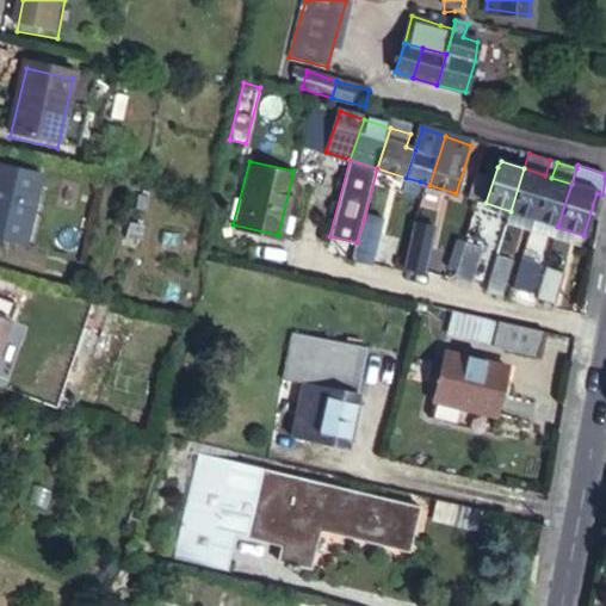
[(481,175),(476,174),(469,197),(475,199),(486,203),(498,167),(492,166),(489,172),(483,169),(481,175)]
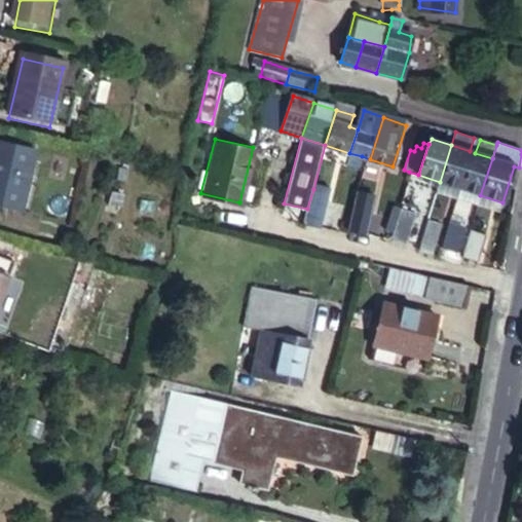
[(460,188),(472,152),(470,151),(451,145),(440,182),(460,188)]
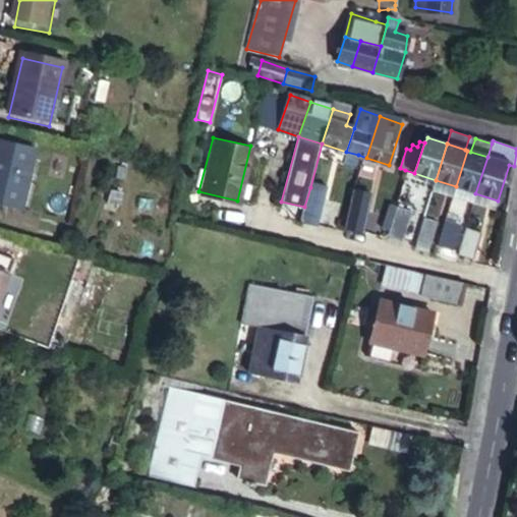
[(0,209),(17,213),(33,155),(0,147),(0,209)]
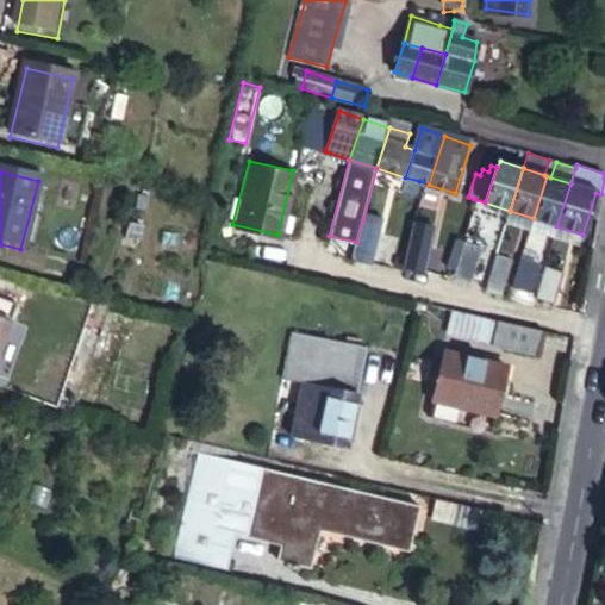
[(550,178),(547,176),(534,218),(556,226),(571,184),(550,178)]
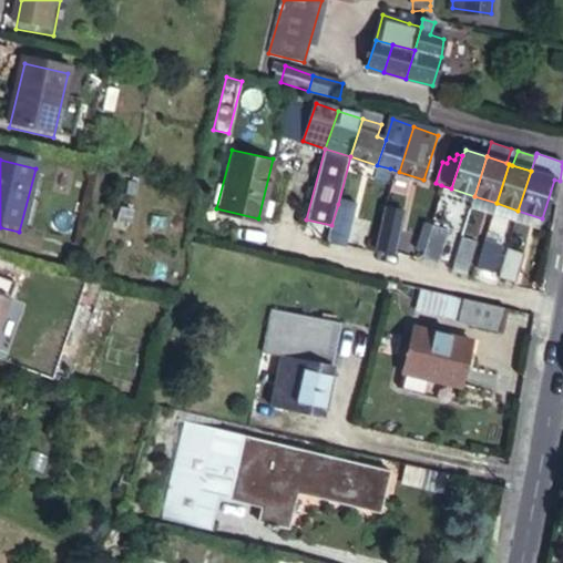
[(390,169),(377,165),(374,173),(380,175),(388,177),(390,169)]
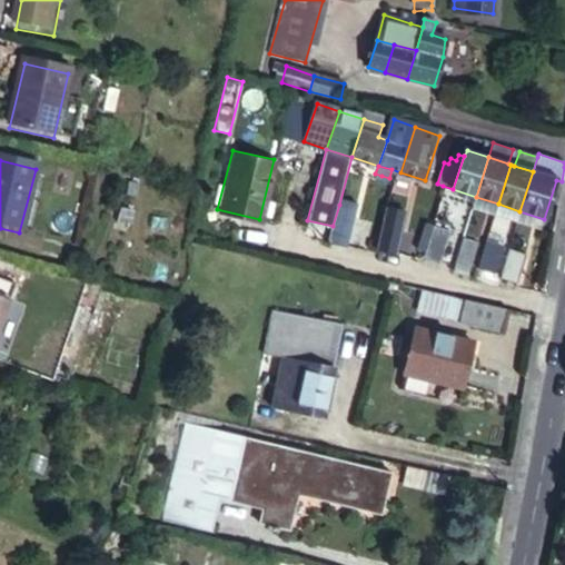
[(498,204),(476,197),(472,210),(495,217),(498,204)]
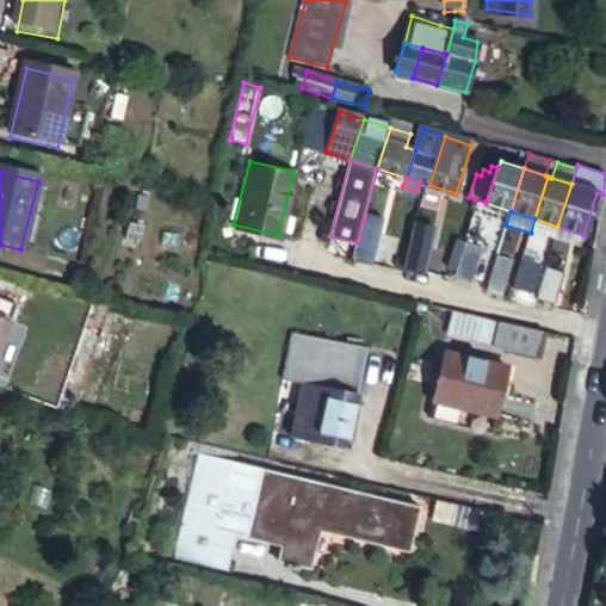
[(463,240),(469,216),(457,214),(451,236),(463,240)]
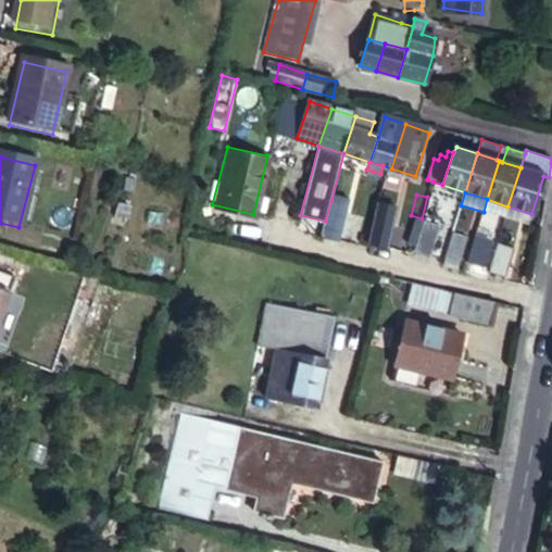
[(503,218),(507,207),(487,199),(484,212),(503,218)]
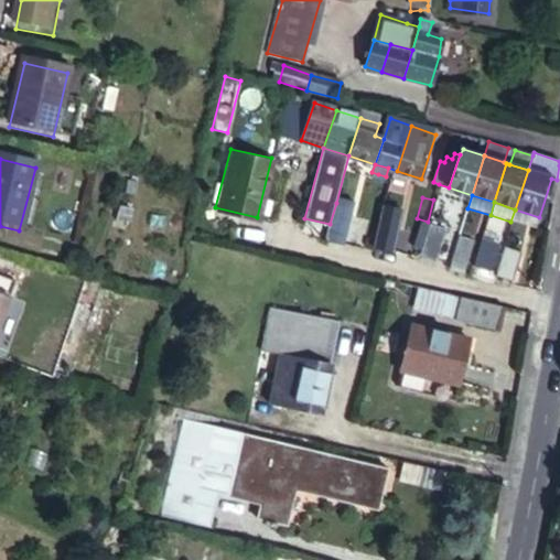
[(352,207),(336,203),(330,224),(326,238),(342,244),(352,207)]
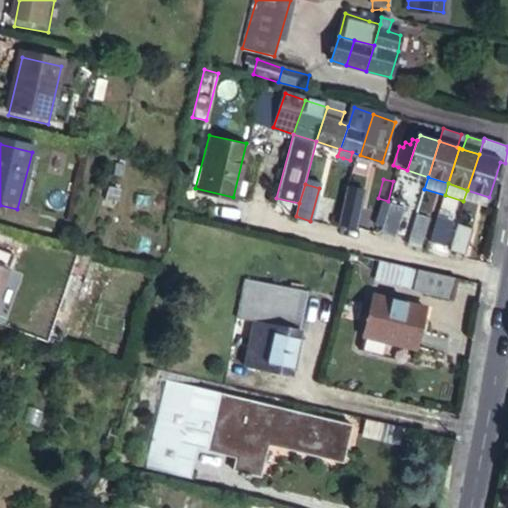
[(486,208),(489,197),(467,190),(463,201),(486,208)]
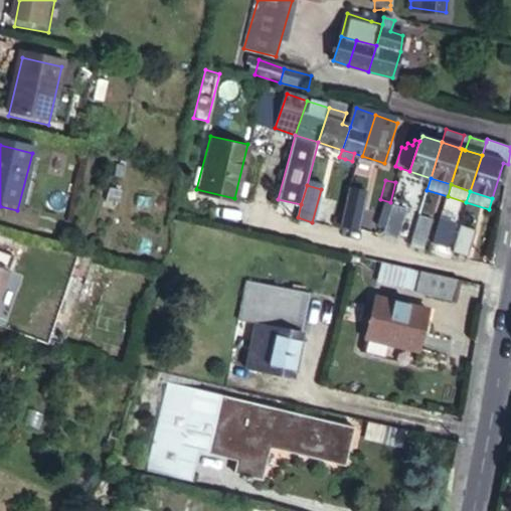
[(349,197),(340,225),(357,229),(364,201),(349,197)]
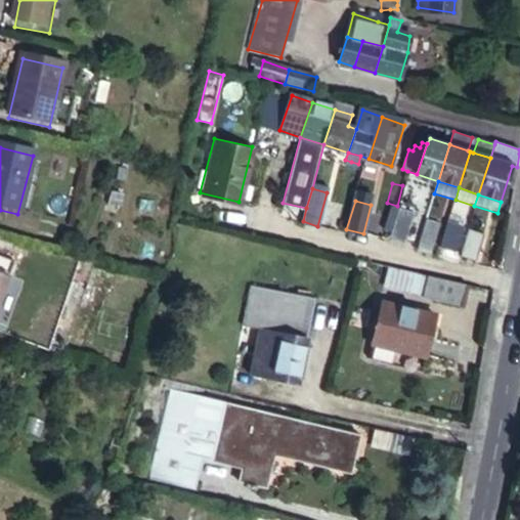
[(397,206),(390,236),(408,242),(417,212),(397,206)]
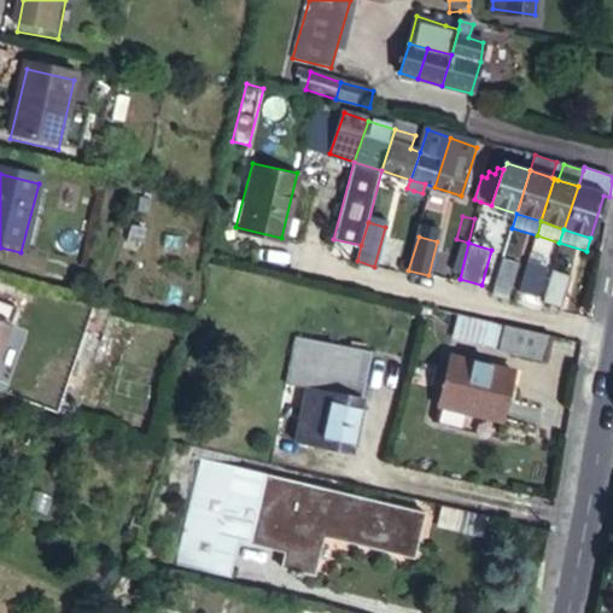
[(505,252),(492,296),(509,301),(521,257),(505,252)]
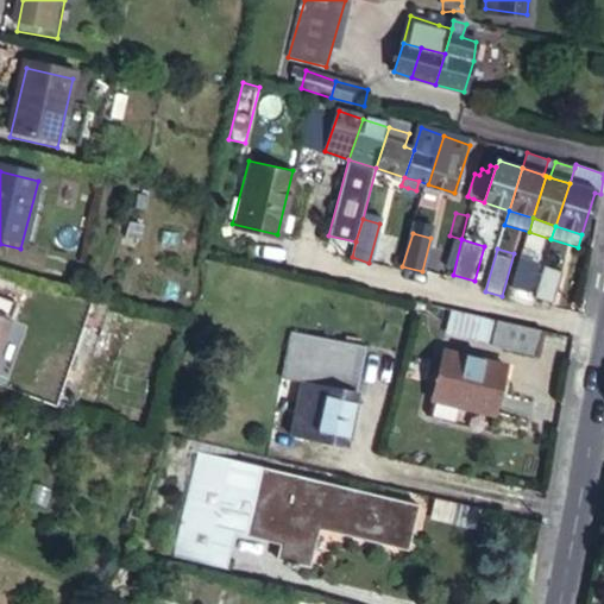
[(522,256),(511,287),(529,291),(539,260),(522,256)]
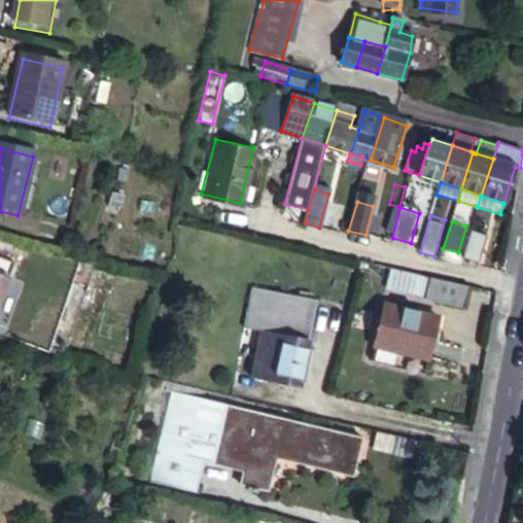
[(471,229),(462,257),(478,260),(486,233),(471,229)]
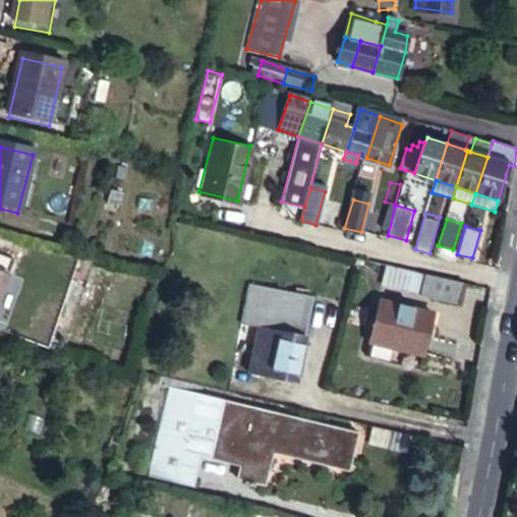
[(409,270),(381,263),(376,285),(405,292),(411,271),(409,270)]
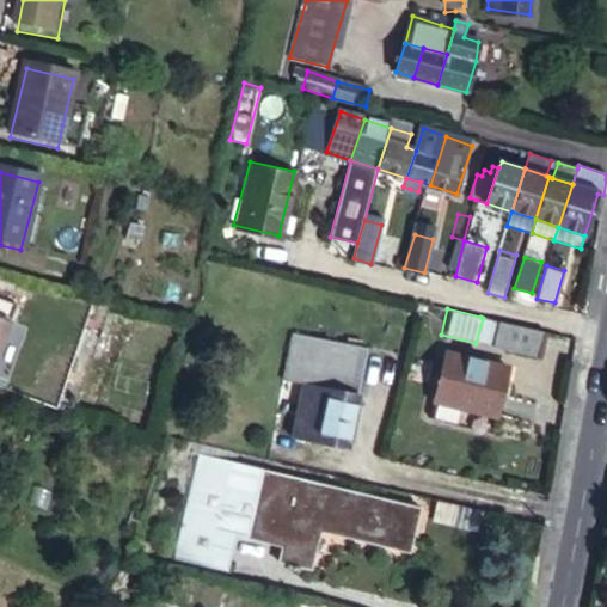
[(540,357),(547,332),(527,329),(504,323),(501,322),(495,347),(540,357)]
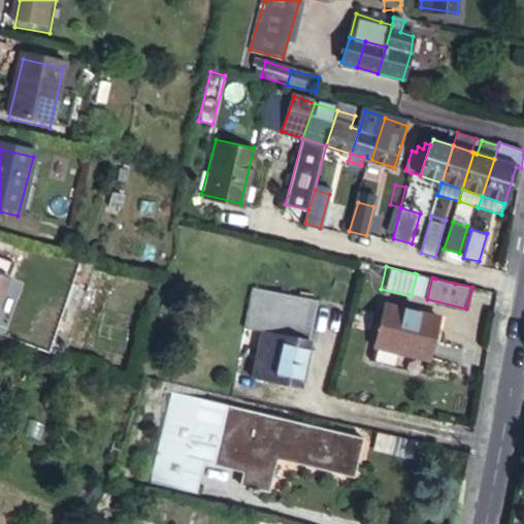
[(0,312),(10,285),(0,281),(0,312)]
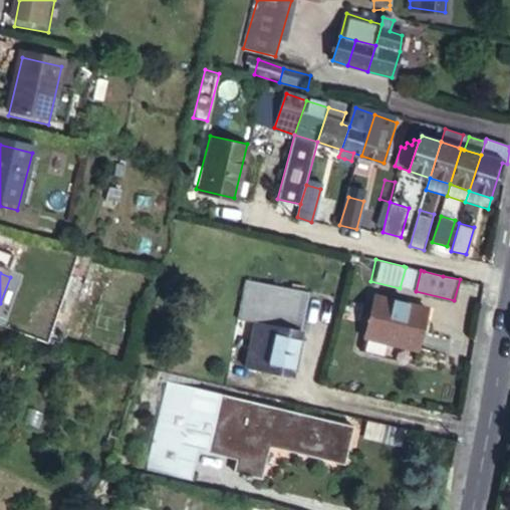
[(254,319),(244,364),(291,375),(308,308),(312,290),(249,274),(245,294),(239,316),(254,319)]
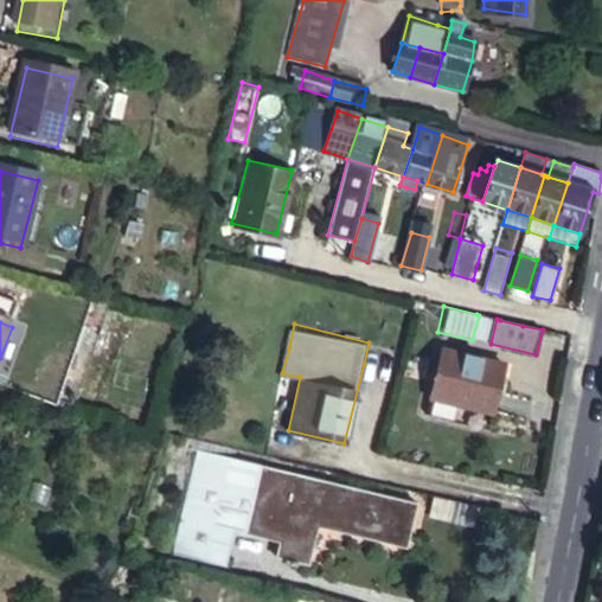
[(490,412),(503,363),(441,348),(428,398),(490,412)]
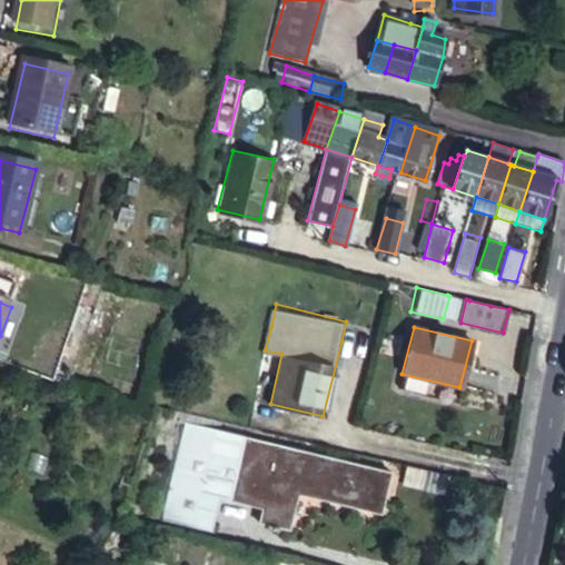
[(209,501),(224,438),(181,429),(161,519),(207,529),(208,523),(214,502),(209,501)]
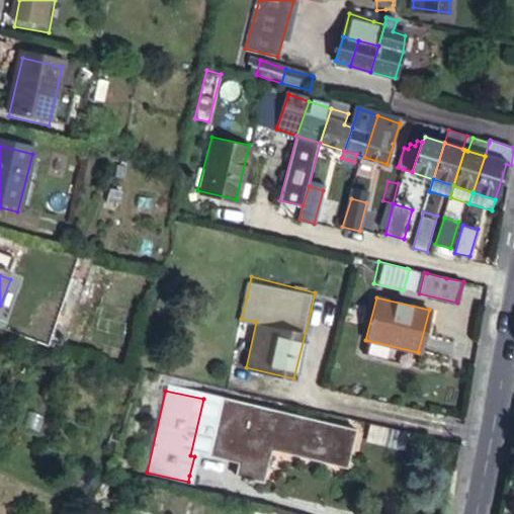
[(326,463),(334,427),(203,399),(190,455),(194,456),(221,462),(217,476),(226,478),(225,484),(234,486),(235,480),(245,483),(253,447),(326,463)]
